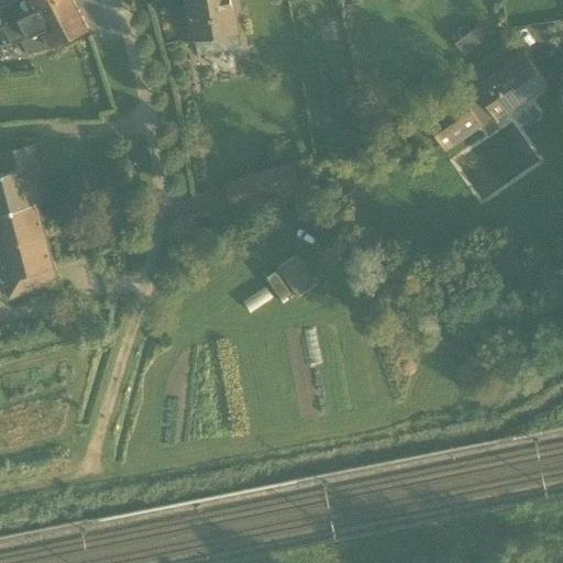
[(0,9),(9,26),(58,0),(14,0),(0,8),(0,9)]
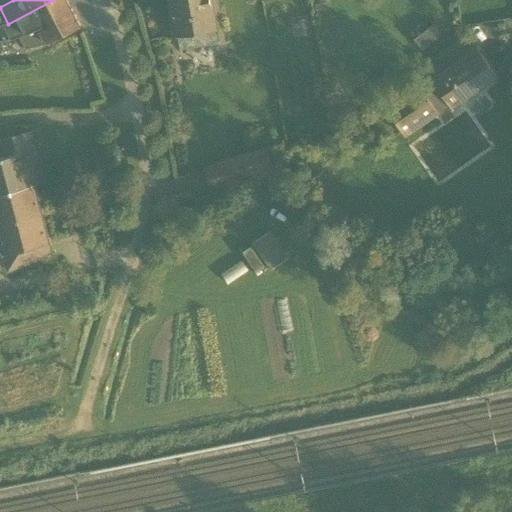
[(10,39),(18,36),(30,32),(71,11),(65,0),(53,0),(8,24),(3,25),(10,39)]
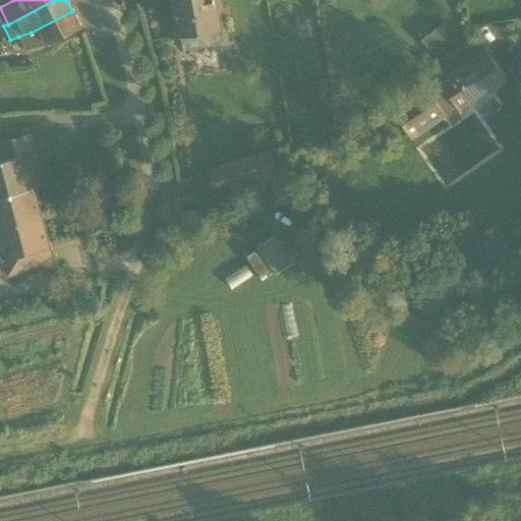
[(173,0),(180,38),(222,31),(216,0),(173,0)]
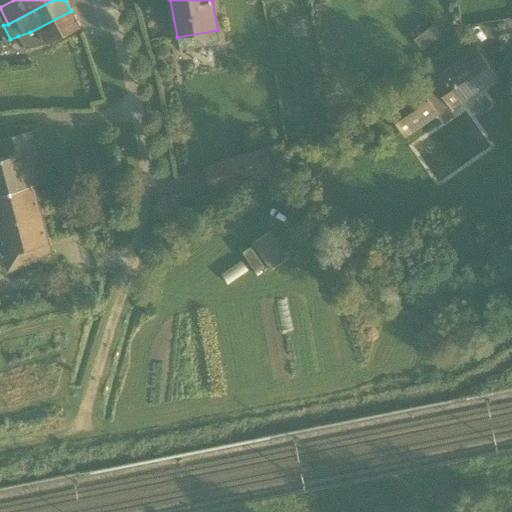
[(48,44),(80,27),(71,11),(30,32),(18,36),(25,49),(48,44)]
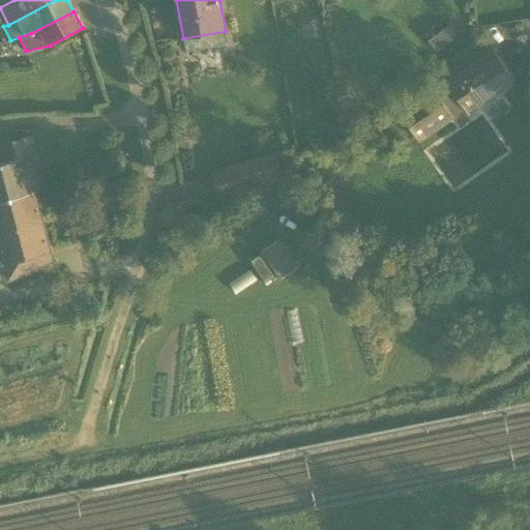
[(448,25),(428,41),(436,53),(458,35),(448,25)]
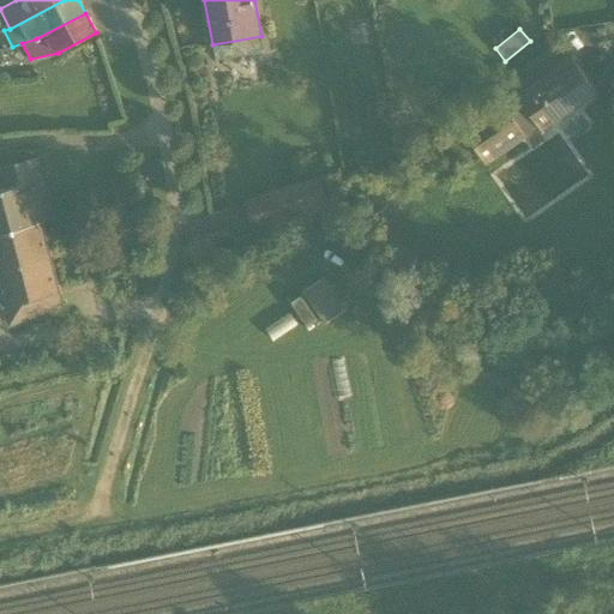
[(501,102),(462,128),(486,166),(525,138),(531,149),(546,139),(541,132),(596,95),(570,56),(516,94),(522,103),(509,113),(501,102)]
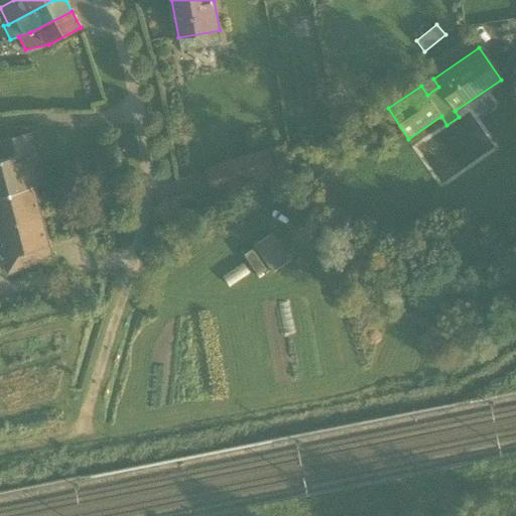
[(0,196),(34,186),(44,183),(31,134),(0,142),(0,196)]
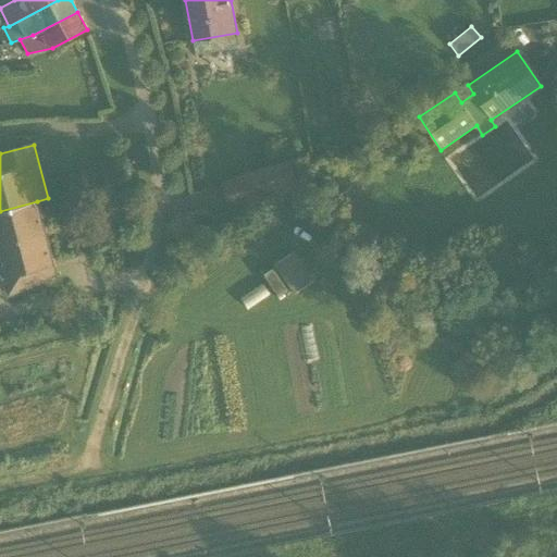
[(0,269),(7,296),(59,282),(37,201),(0,211),(0,269)]
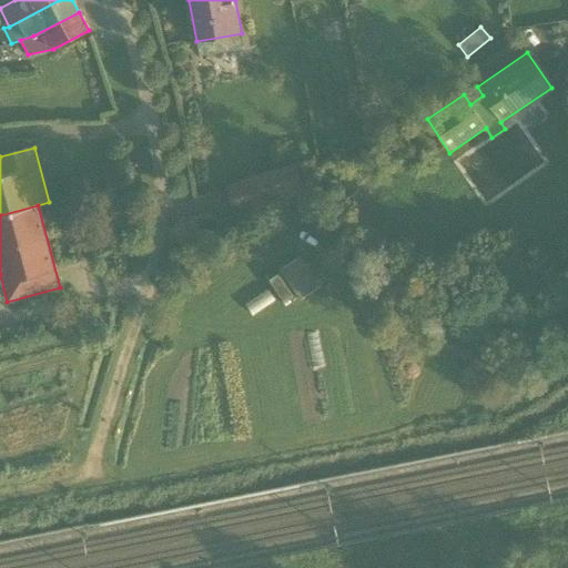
[(220,235),(235,233),(233,219),(217,221),(220,235)]
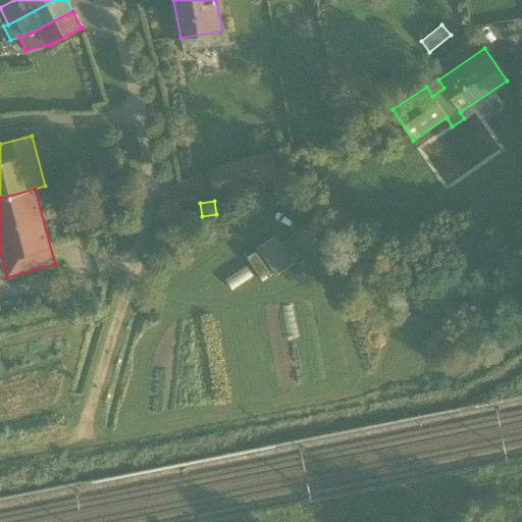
[(276,229),(245,250),(262,274),(293,253),(276,229)]
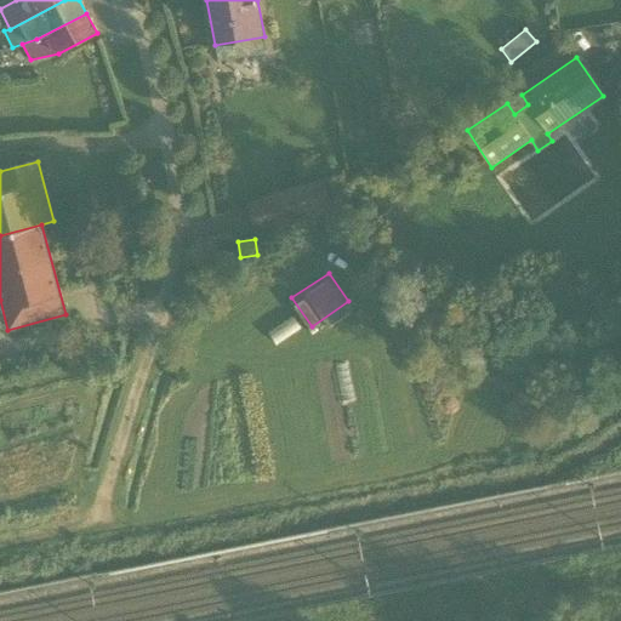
[(267,323),(278,337),(303,320),(294,305),(267,323)]
